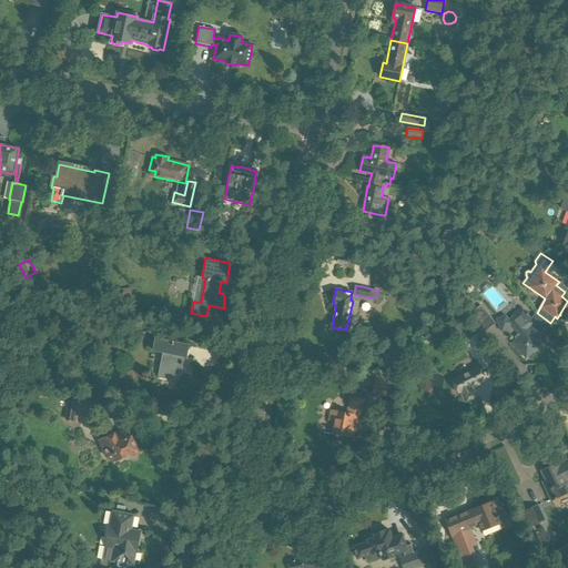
[(480,305),(472,313),(474,317),(482,331),(484,333),(496,323),(480,305)]
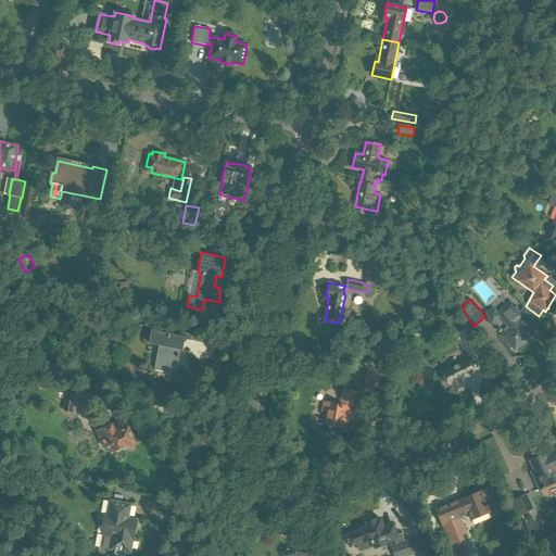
[(494,308),(485,312),(491,326),(501,318),(509,329),(502,336),(515,351),(529,339),(530,339),(529,338),(529,337),(531,336),(533,338),(540,329),(533,324),(535,320),(536,319),(538,318),(539,316),(525,306),(520,313),(510,301),(509,302),(501,310),(501,311),(498,313),(494,308)]
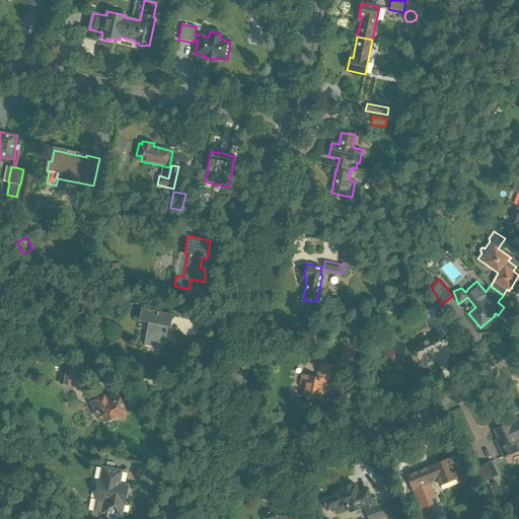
[(429,309),(440,302),(433,290),(421,293),(421,294),(422,298),(428,307),(429,309)]
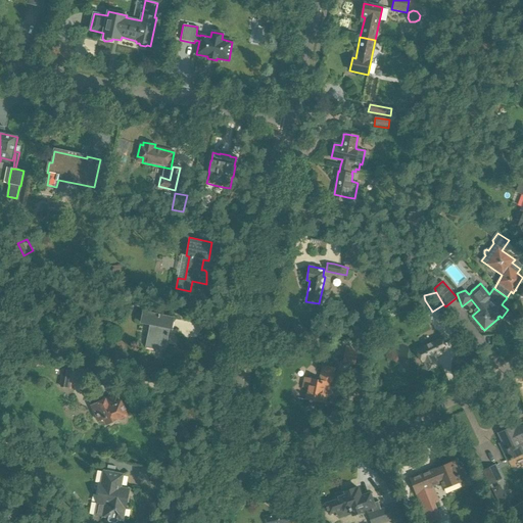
[(172,329),(174,318),(144,312),(141,322),(151,324),(146,346),(164,350),(169,328),(172,329)]
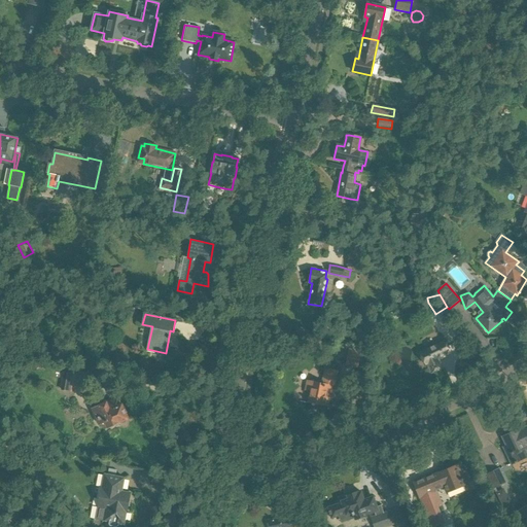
[(440,363),(436,358),(450,351),(445,341),(420,353),(424,363),(427,362),(429,367),(440,363)]
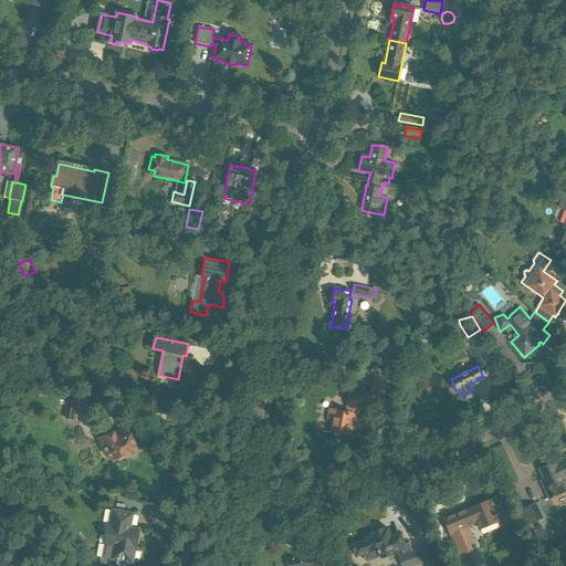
[(375,374),(370,394),(384,396),(388,377),(375,374)]
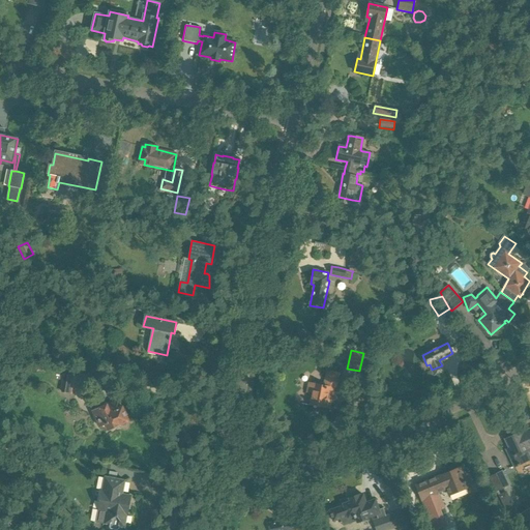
[(337,388),(339,380),(341,373),(327,371),(324,385),(308,382),(306,392),(313,393),(311,405),(313,406),(313,407),(318,408),(318,407),(329,409),(334,387),(337,388)]
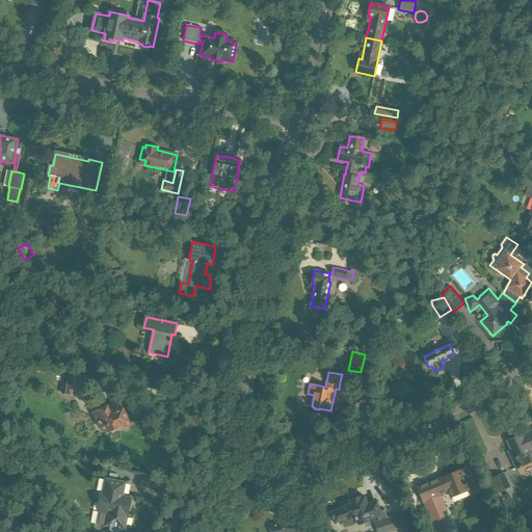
[(75,396),(78,378),(64,376),(61,394),(75,396)]
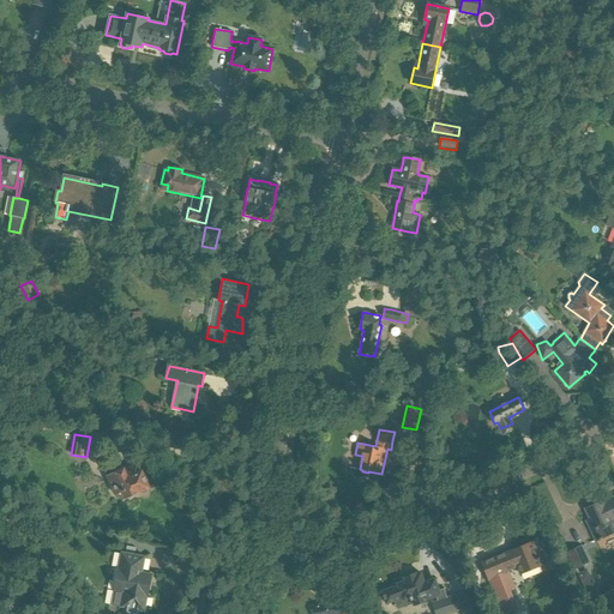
[(143,474),(139,463),(108,476),(115,493),(122,491),(126,498),(149,488),(146,481),(149,481),(145,473),(143,474)]
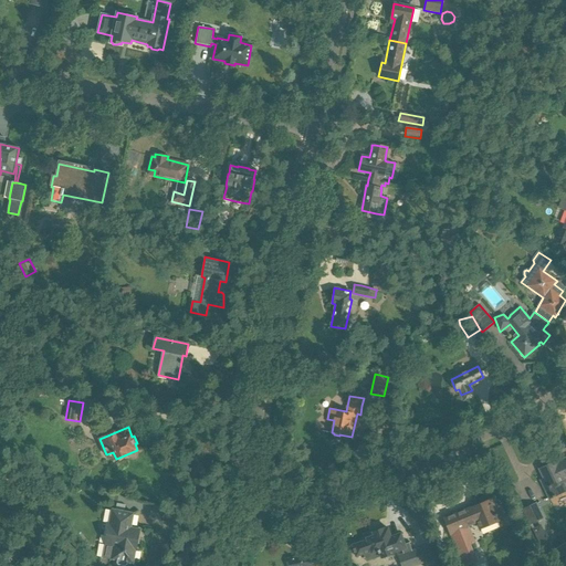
[(565,458),(556,463),(555,461),(540,469),(544,479),(541,480),(548,498),(565,489),(563,482),(565,480),(565,458)]
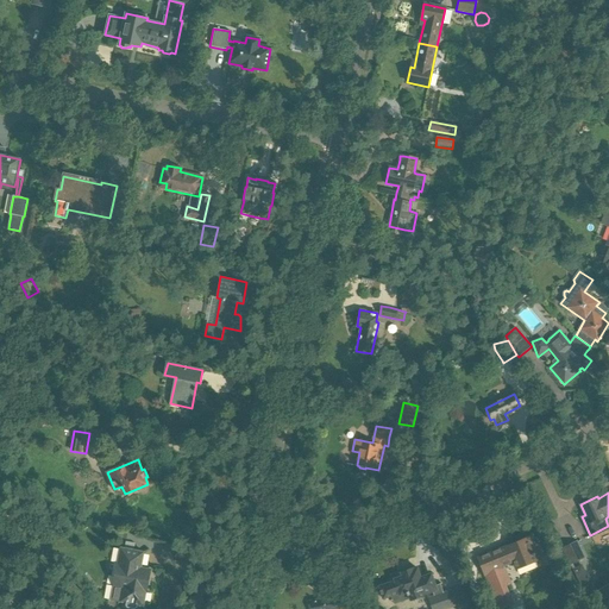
[(535,560),(540,558),(531,537),(478,559),(500,608),(502,608),(514,604),(506,585),(510,584),(502,564),(513,559),(518,569),(537,562),(535,560)]
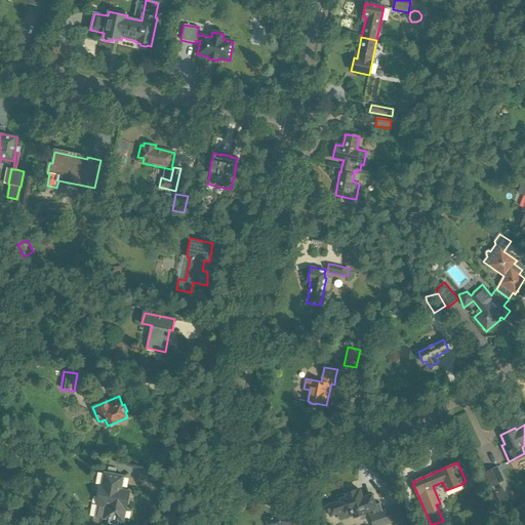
[(493,487),(505,481),(497,466),(486,472),(493,487)]
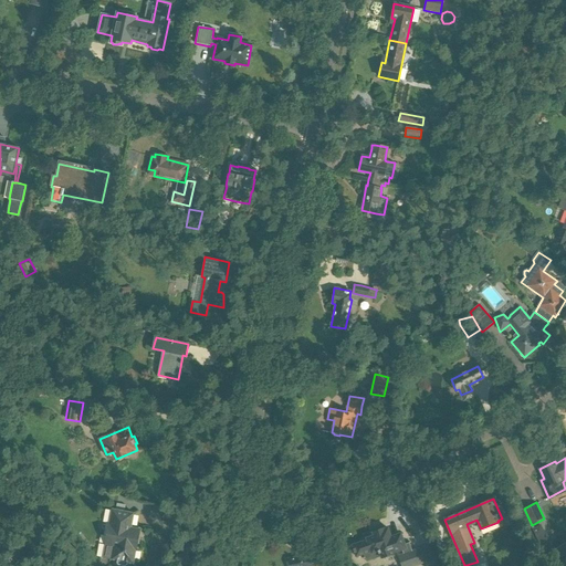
[(112,509),(103,558),(111,559),(117,561),(117,563),(118,565),(124,565),(125,565),(127,565),(127,563),(134,564),(136,552),(140,528),(132,527),(134,513),(112,509)]
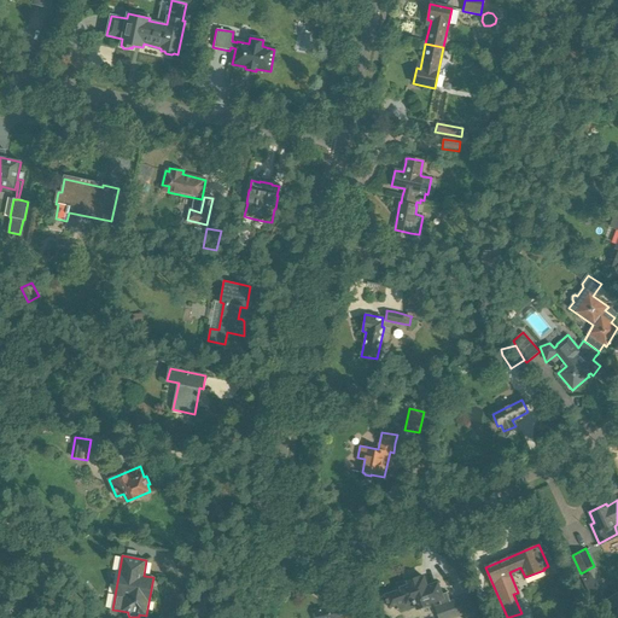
[(599,589),(590,573),(582,577),(590,593),(599,589)]
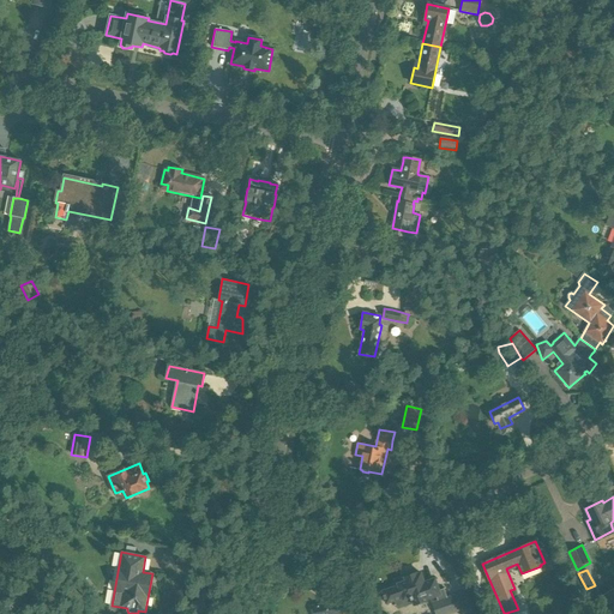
[(383,591),(381,591),(383,593),(385,602),(386,603),(387,603),(395,601),(410,595),(414,605),(414,606),(426,601),(425,600),(435,596),(437,600),(440,600),(444,613),(449,613),(468,608),(463,593),(446,597),(444,589),(440,590),(439,590),(435,581),(434,578),(433,579),(423,583),(421,575),(421,573),(419,573),(416,575),(416,573),(415,573),(405,577),(404,577),(404,578),(405,581),(398,583),(397,584),(398,585),(398,587),(383,591)]
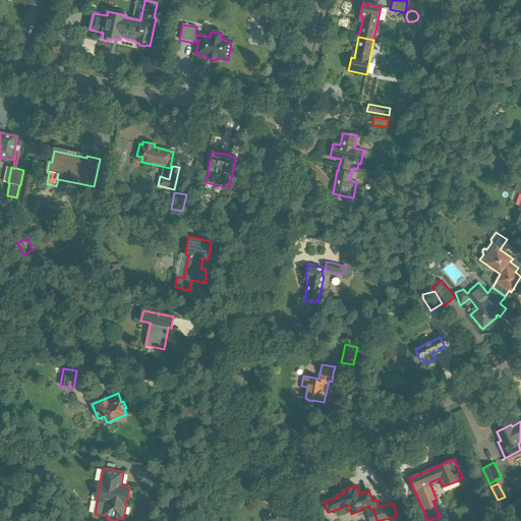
[(245,494),(241,499),(247,504),(251,500),(245,494)]
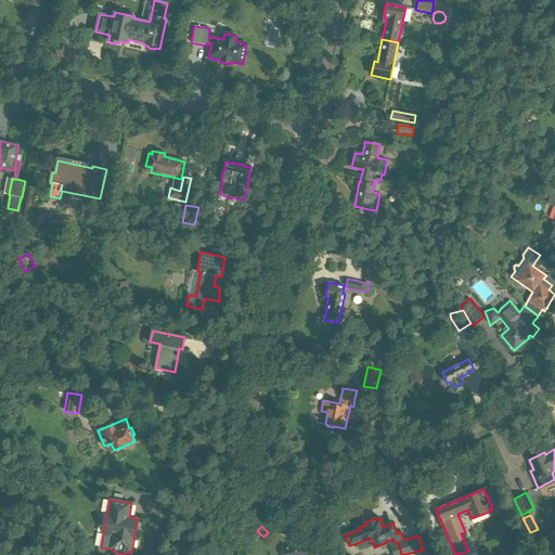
[(318,542),(331,540),(330,530),(317,532),(318,542)]
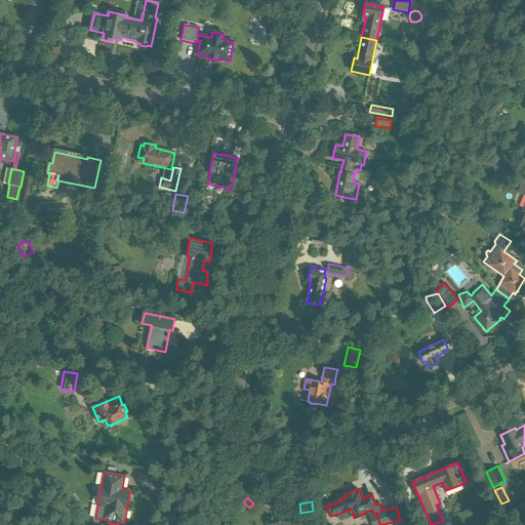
[(524,513),(524,502),(506,516),(511,523),(524,513)]
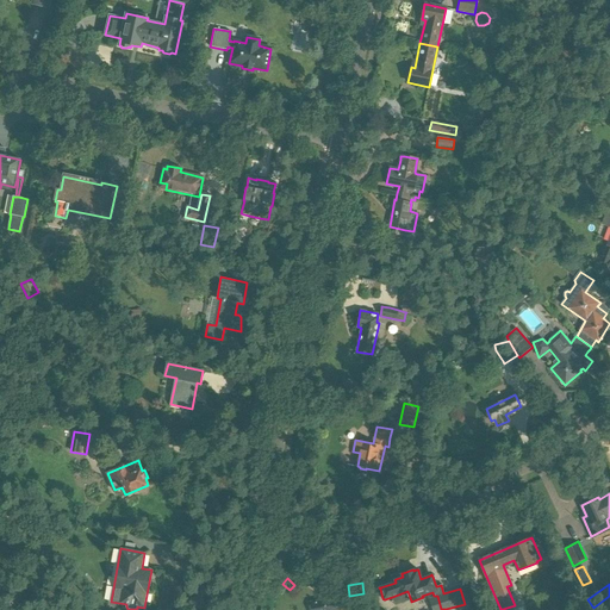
[(360,607),(368,602),(363,595),(355,601),(360,607)]
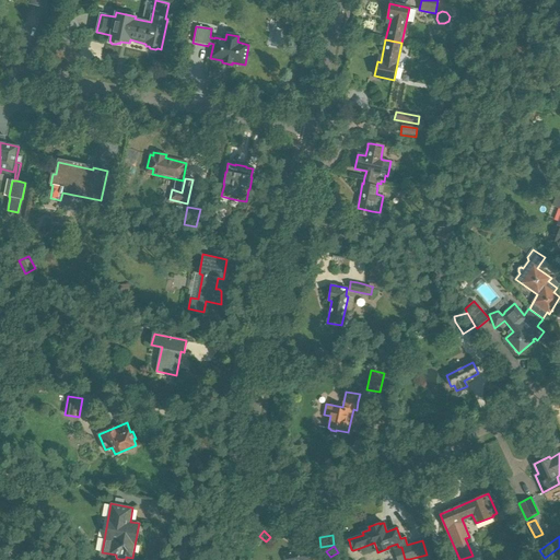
[(319,547),(284,553),(286,559),(314,559),(322,559),(319,547)]
